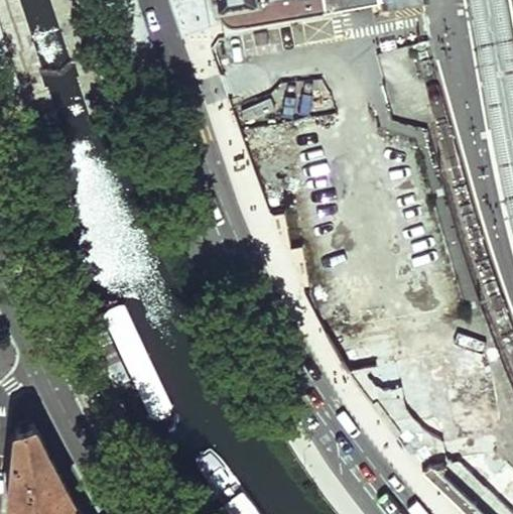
[(202,0),(202,2),(203,13),(205,18),(207,22),(211,26),(216,29),(224,30),(234,29),(283,20),(321,14),(326,13),(333,12),(346,9),(358,7),(370,5),(381,3),(401,1),(403,0),(202,0)]
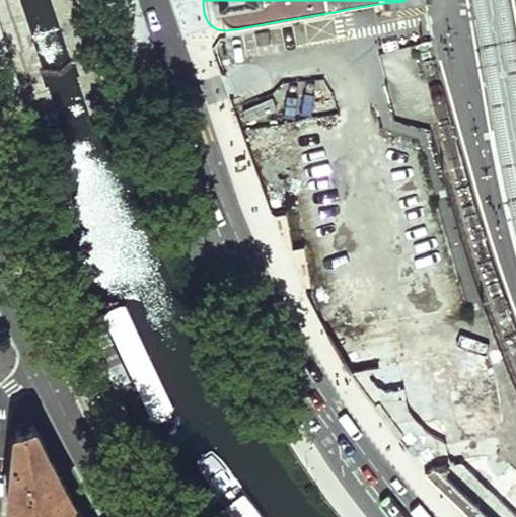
[(322,14),(285,20),(289,43),(339,34),(335,12),(327,13),(322,14)]
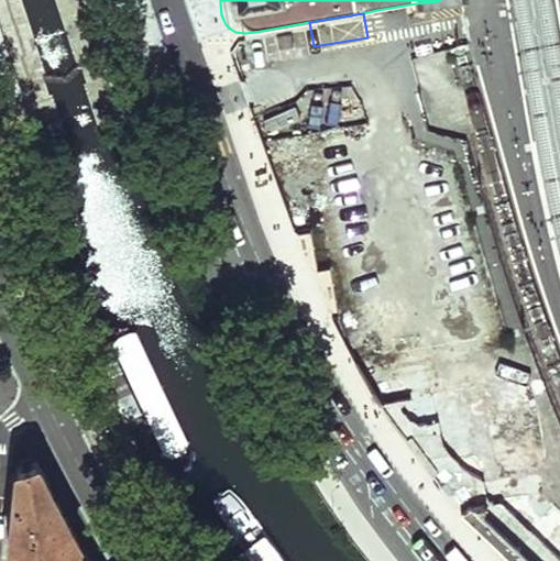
[(519,384),(514,385),(379,409),(464,520),(507,560),(559,560),(559,519),(539,499),(536,479),(546,463),(534,395),(519,384)]
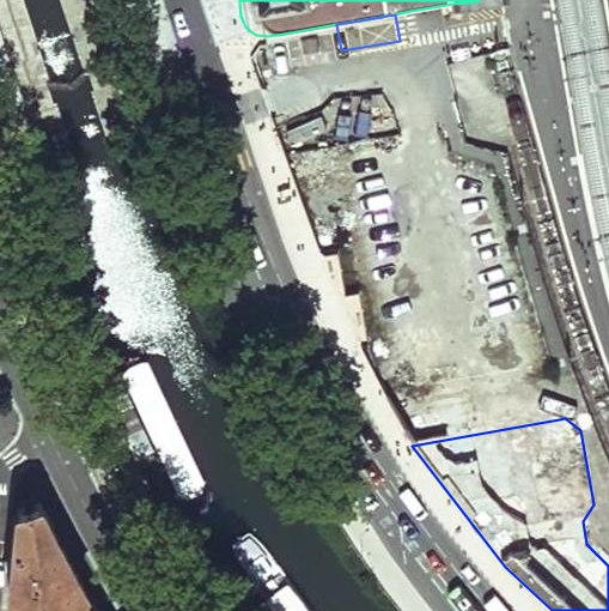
[(17,507),(7,603),(34,604),(85,594),(67,560),(36,502),(17,507)]
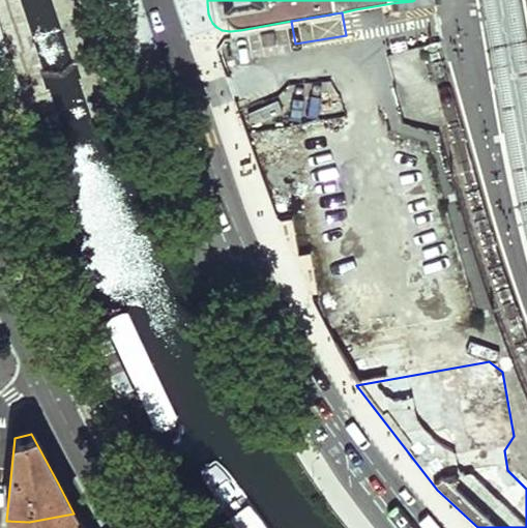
[(82,527),(74,514),(29,522),(30,527),(82,527)]
